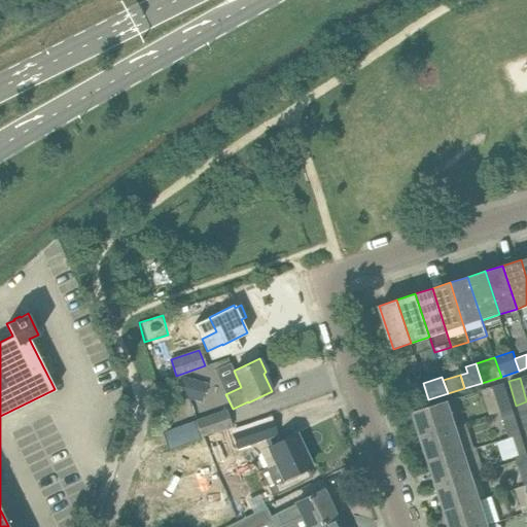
[(186,380),(183,396),(200,399),(202,383),(186,380)]
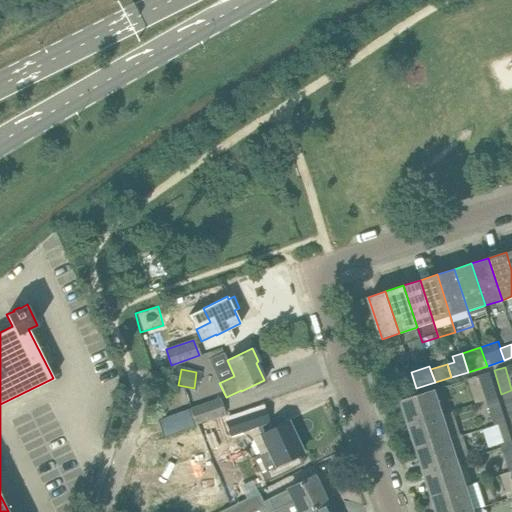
[(484,399),(496,396),(488,372),(477,376),(484,399)]
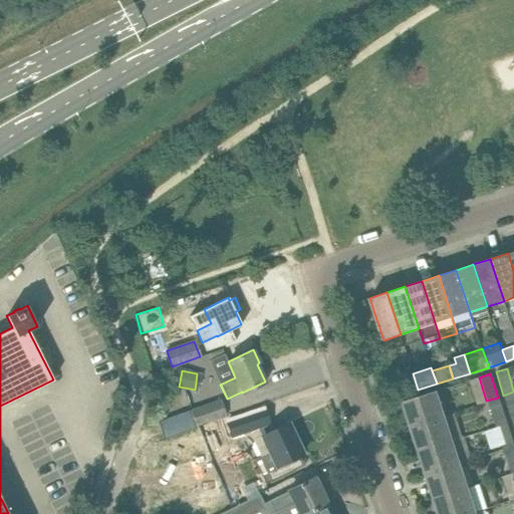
[(443,416),(435,391),(403,402),(411,426),(443,416)]
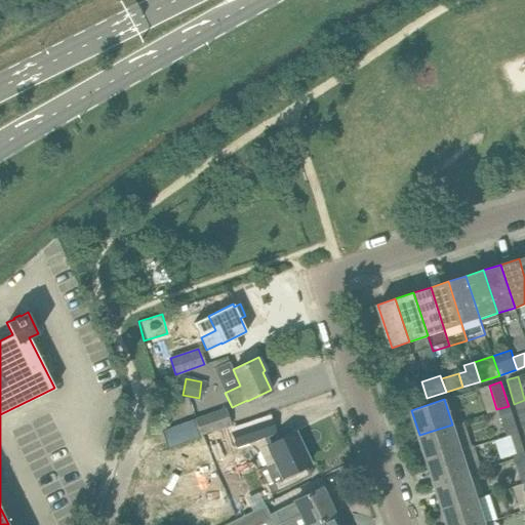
[(522,429),(524,428),(524,400),(514,404),(522,429)]
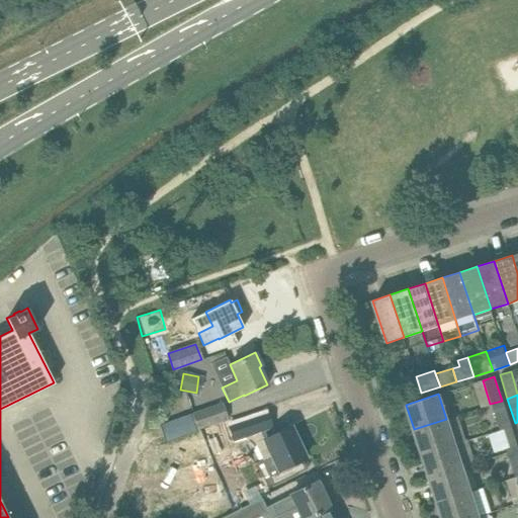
[(498,429),(509,425),(502,401),(490,404),(498,429)]
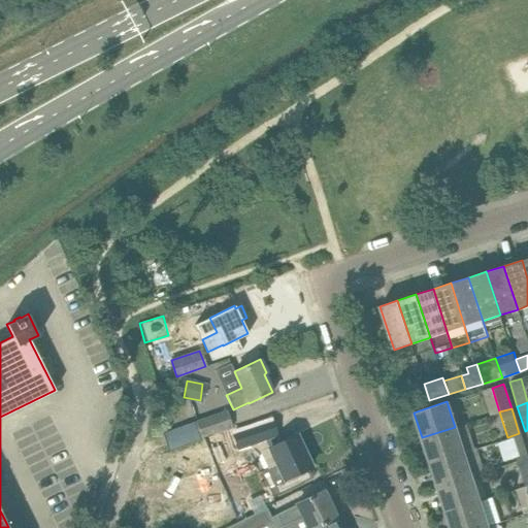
[(226,410),(215,415),(195,421),(201,437),(221,431),(231,426),(226,410)]
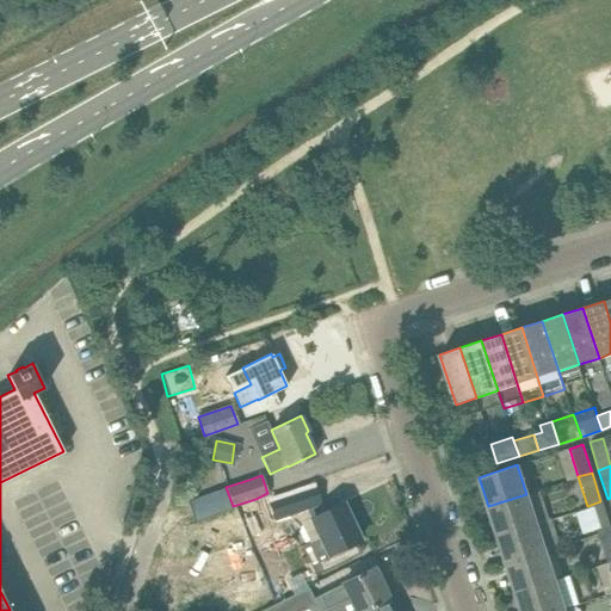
[(275,519),(318,505),(310,485),(269,499),(275,519)]
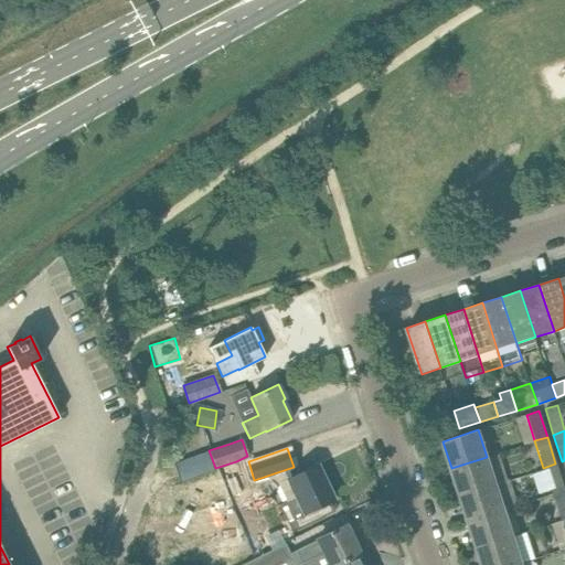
[(209,451),(176,459),(181,478),(213,469),(209,451)]
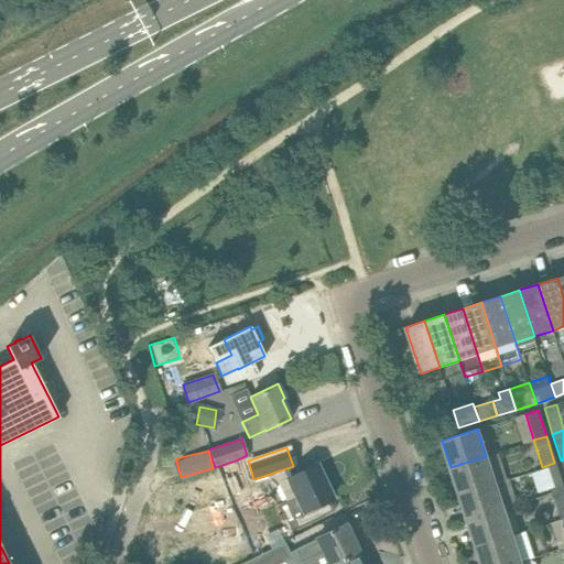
[(495,483),(486,456),(451,467),(459,494),(495,483)]
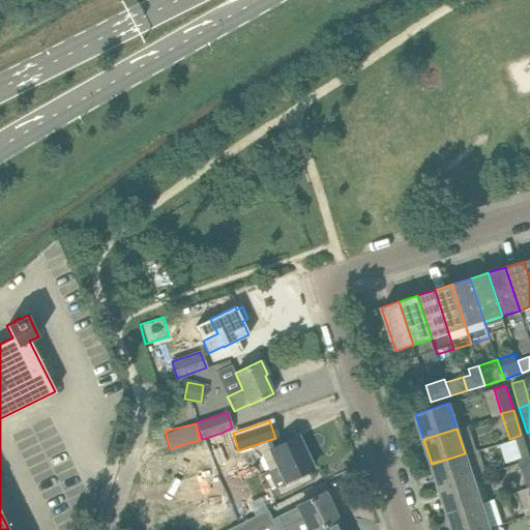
[(518,464),(529,460),(521,435),(509,439),(518,464)]
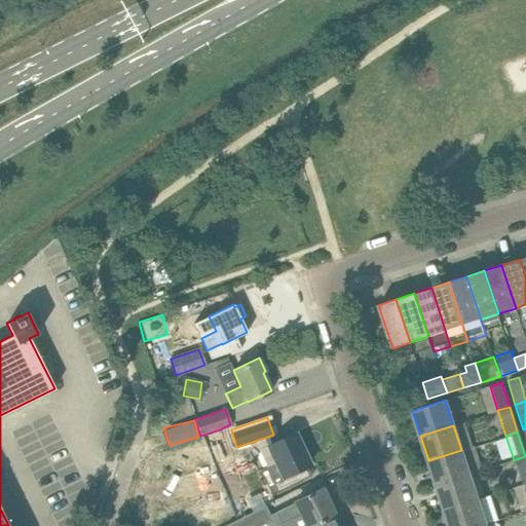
[(213,471),(235,463),(225,434),(202,441),(213,471)]
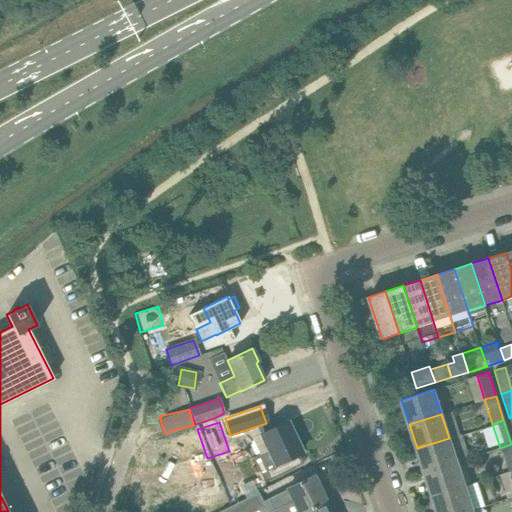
[(258,435),(266,451),(252,458),(259,472),(302,452),(287,422),(258,435)]
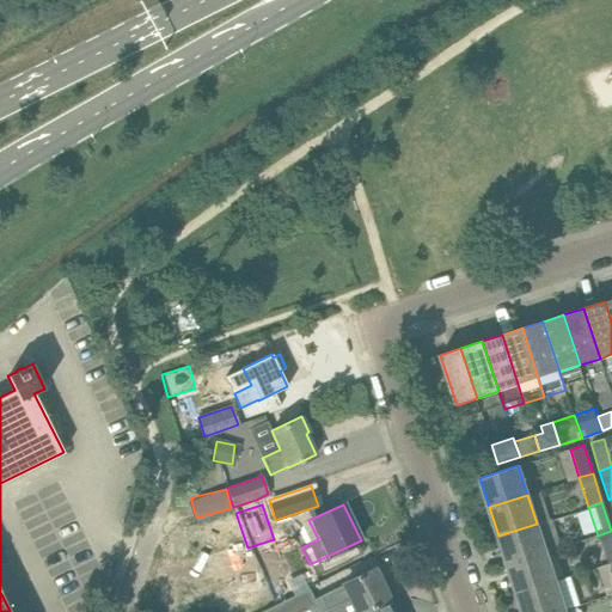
[(546,552),(537,524),(499,536),(508,564),(546,552)]
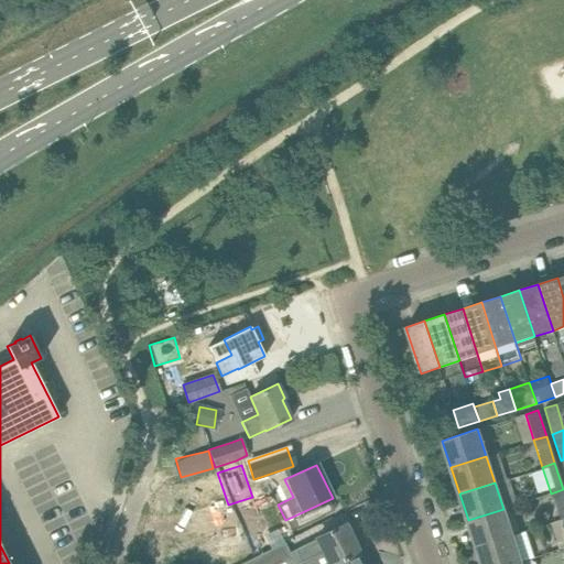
[(560,520),(563,518),(563,491),(563,489),(551,494),(560,520)]
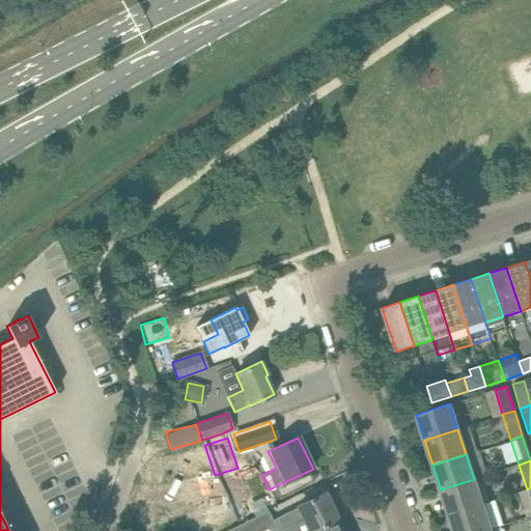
[(208,486),(190,479),(177,511),(196,519),(203,522),(211,503),(226,508),(231,495),(213,487),(208,486)]
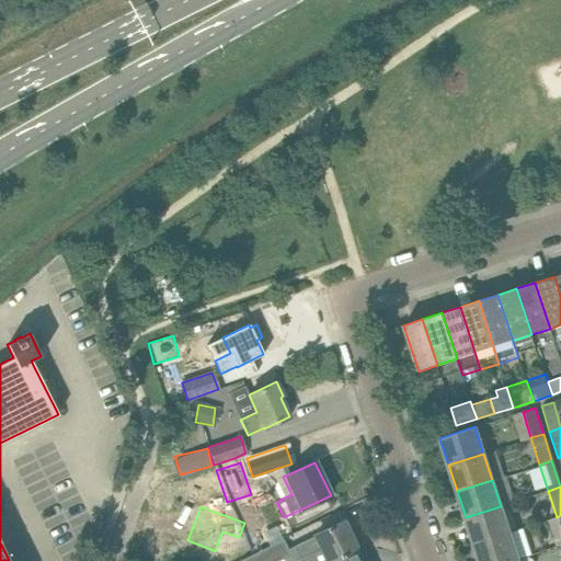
[(510,533),(501,506),(466,517),(474,544),(510,533)]
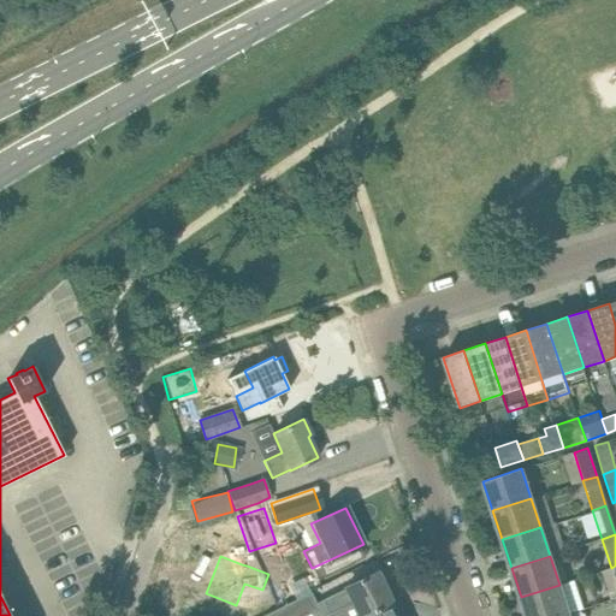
[(320,600),(327,615),(332,614),(332,615),(365,615),(391,603),(377,573),(345,587),(345,588),(320,600)]
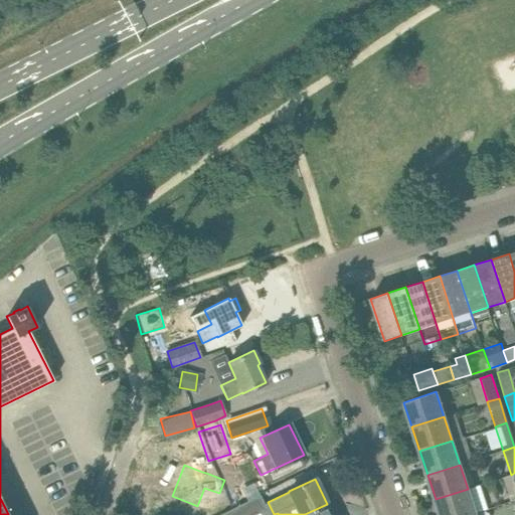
[(469,514),(475,513),(468,489),(436,499),(440,514),(469,514)]
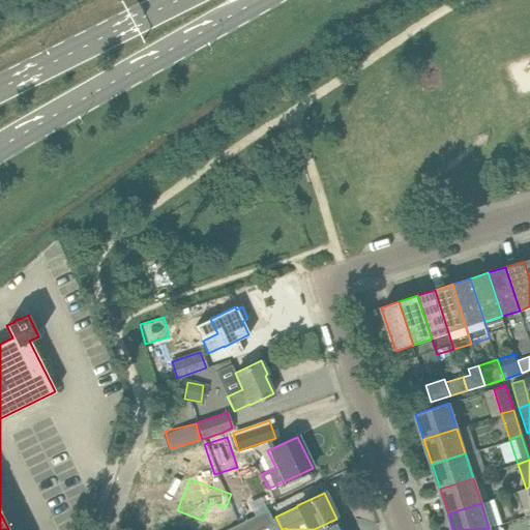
[(342,529),(336,519),(314,529),(342,529)]
